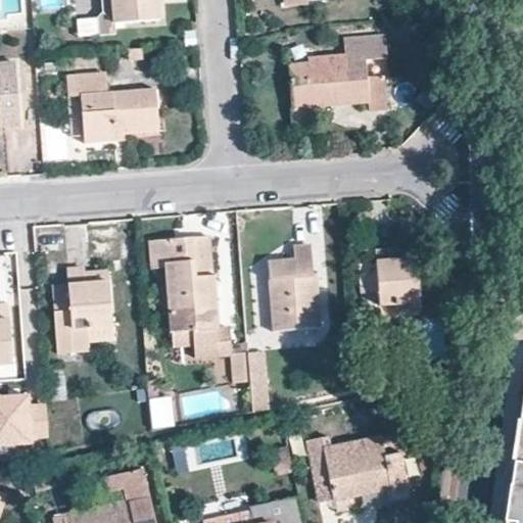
[(111,12),(110,0),(102,0),(103,12),(111,12)]
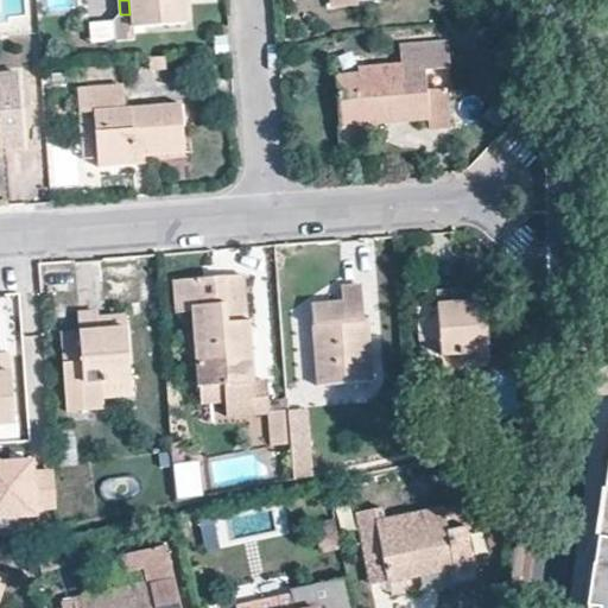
[(128,0),(130,14),(131,25),(131,29),(135,29),(188,24),(185,0),(128,0)]
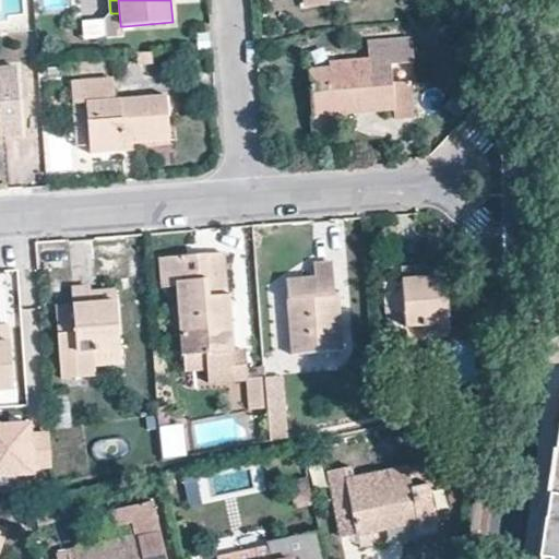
[(119,13),(110,13),(104,21),(105,27),(120,26),(120,23),(119,13)]
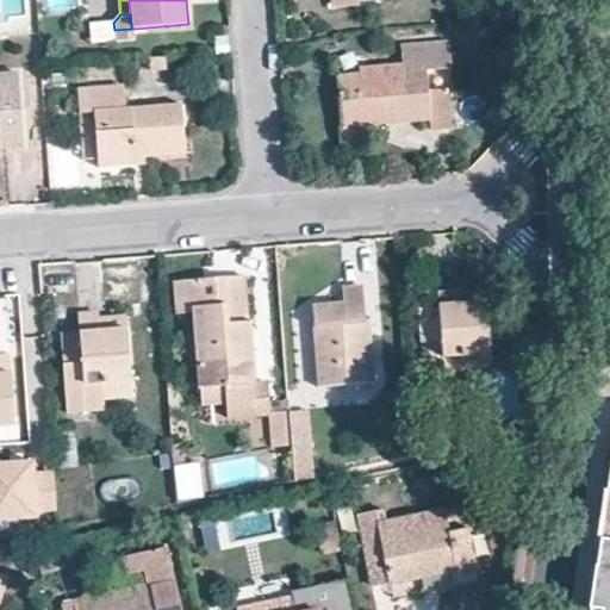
[(131,29),(114,30),(116,43),(137,42),(136,29),(131,29)]
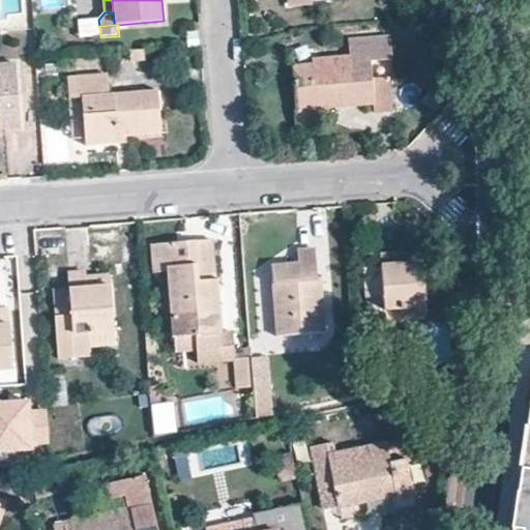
[(374,114),(392,113),(389,78),(372,79),(371,61),(392,59),(391,35),(348,38),(349,55),(312,58),(312,63),(293,64),(297,131),(320,129),(319,111),(374,106),(374,114)]
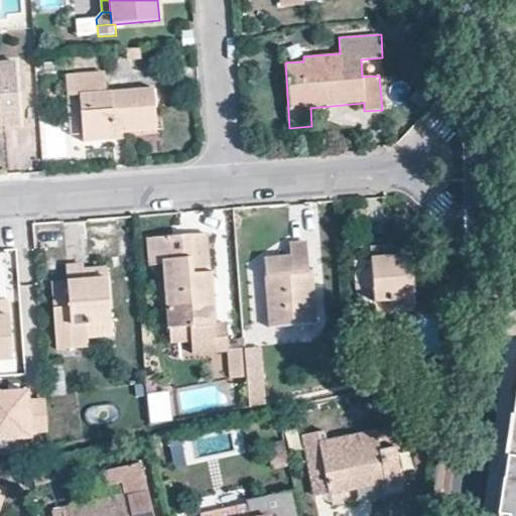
[(0,125),(20,124),(16,62),(0,63),(0,125)]
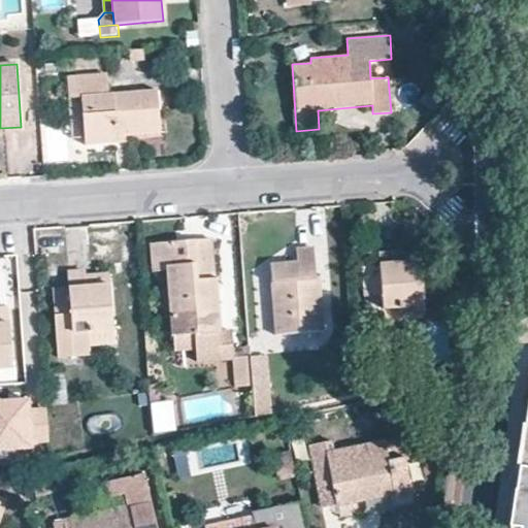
[(118,128),(160,125),(157,89),(108,93),(107,73),(66,75),(70,138),(84,137),(85,146),(119,143),(118,128)]
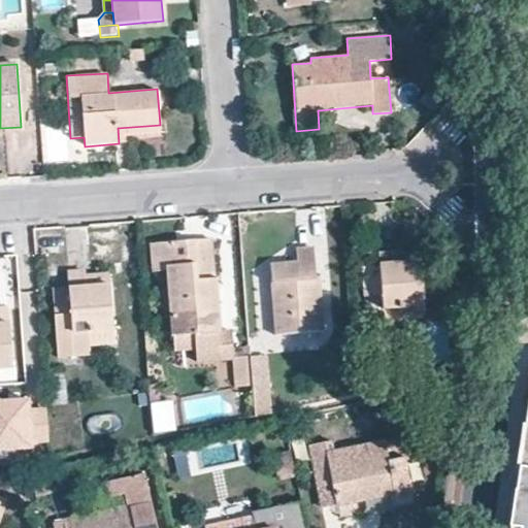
[(62,234),(39,235),(41,258),(63,257),(62,234)]
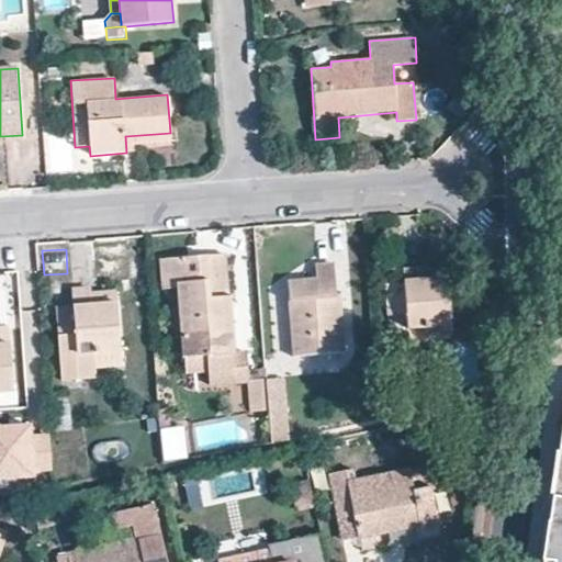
[(235,369),(229,296),(227,296),(225,255),(160,259),(163,289),(180,288),(187,372),(211,370),(211,383),(247,381),(249,412),(268,411),(265,368),(235,369)]
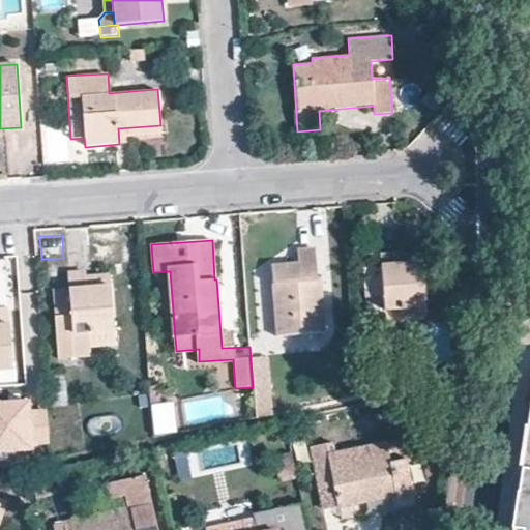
[(276,336),(322,333),(315,246),(297,248),(297,262),(272,264),(276,336)]
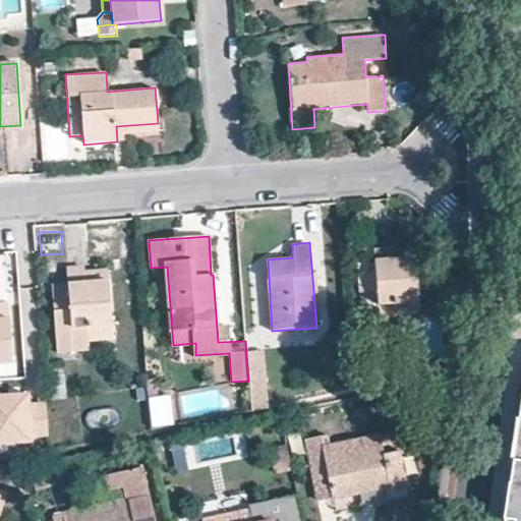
[(414,256),(413,245),(372,248),(373,259),(414,256)]
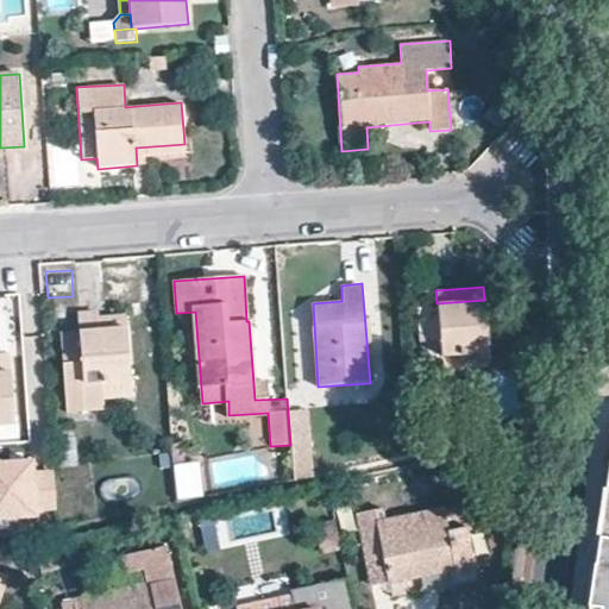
[(460,357),(490,353),(484,300),(437,303),(437,307),(416,308),(419,343),(440,341),(440,358),(460,357)]
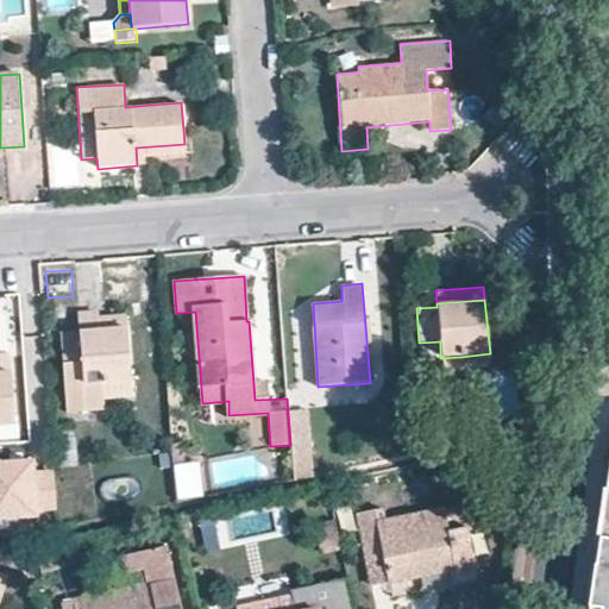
[(105,399),(132,397),(125,314),(98,315),(98,311),(77,312),(79,331),(60,333),(66,412),(105,408),(105,399)]
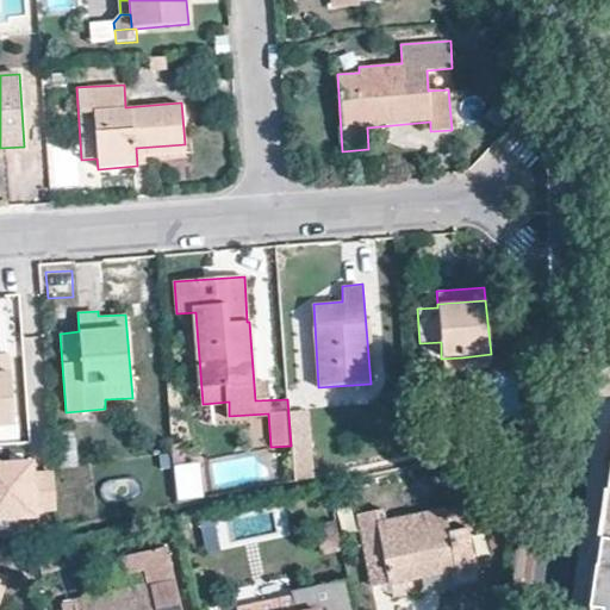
[(0,427),(16,427),(10,353),(0,353),(0,427)]
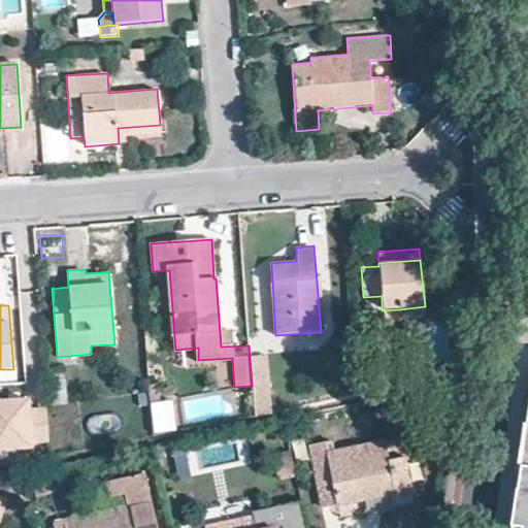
[(426,317),(425,306),(399,309),(400,319),(426,317)]
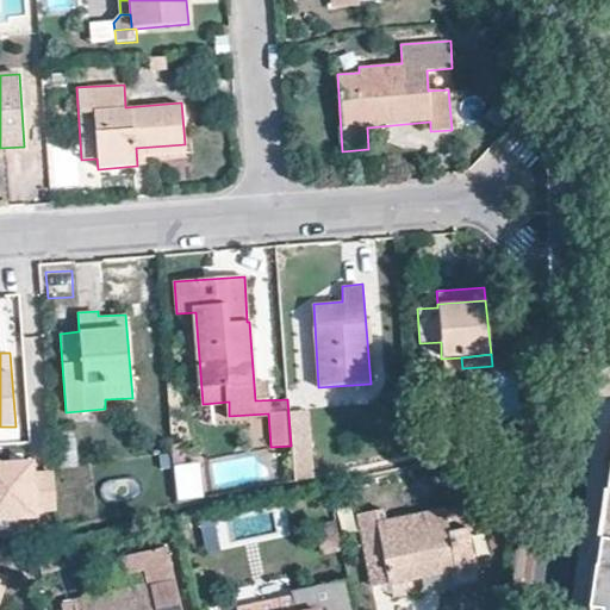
[(311,412),(292,414),(297,481),(315,477),(311,412)]
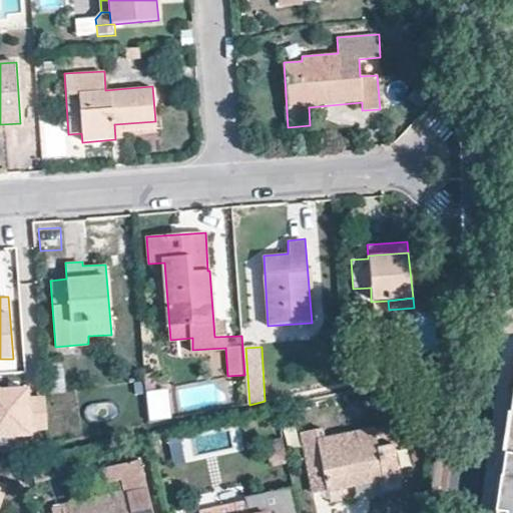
[(50,393),(65,392),(64,368),(49,369),(50,393)]
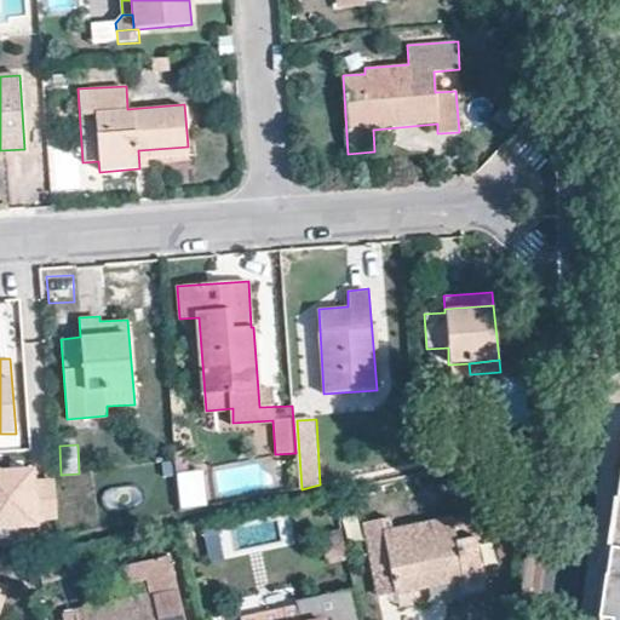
[(33,470),(0,470),(0,529),(38,528),(38,521),(56,521),(55,480),(34,481),(33,470)]
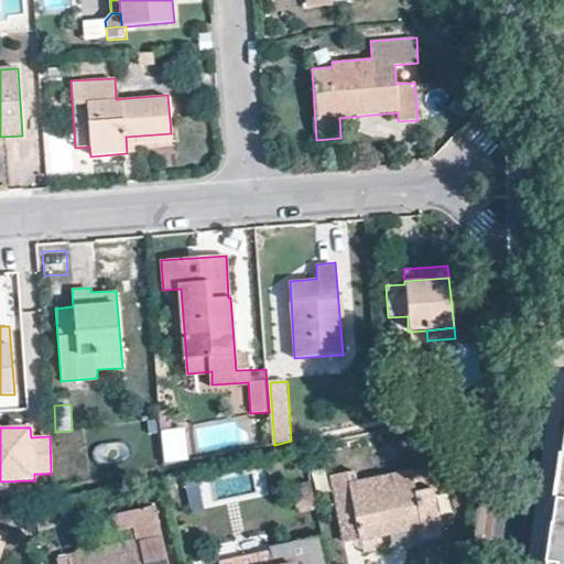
[(563,563),(563,432),(561,453),(557,453),(557,454),(560,454),(552,498),(550,498),(550,499),(554,500),(543,563),(563,563)]
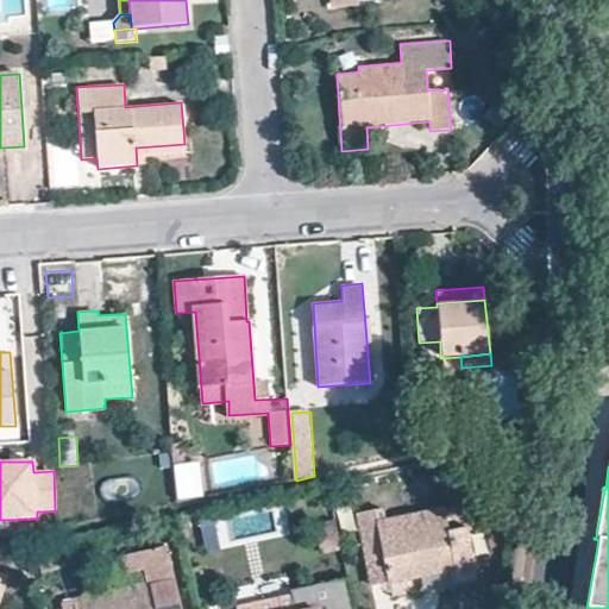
[(468,528),(463,504),(441,508),(446,533),(468,528)]
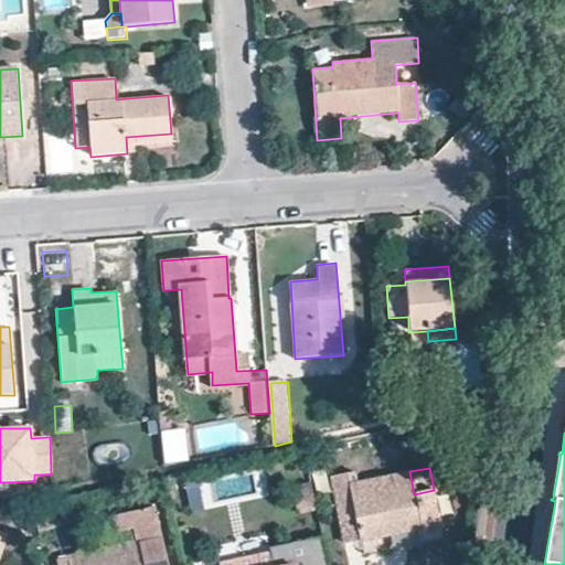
[(360,541),(348,482),(358,480),(355,471),(329,476),(343,544),(360,541)]
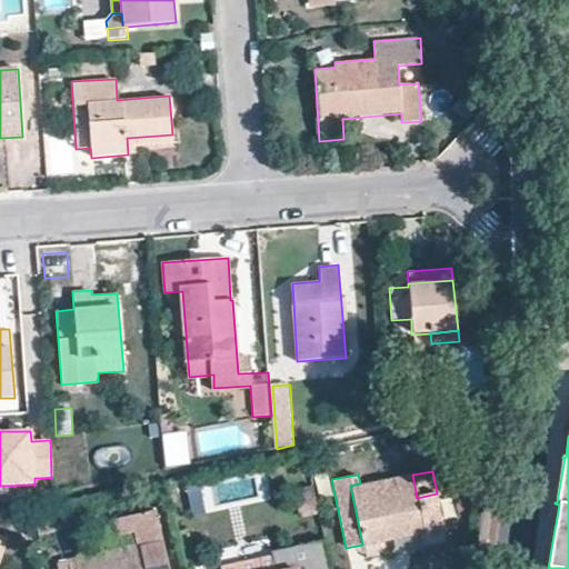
[(425,540),(446,537),(437,493),(417,498),(412,475),(360,483),(350,486),(362,545),(405,537),(423,533),(425,540)]
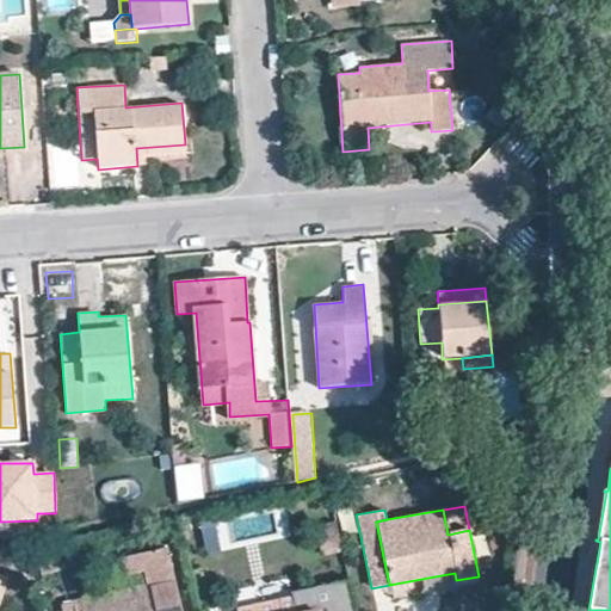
[(180,610),(167,547),(122,557),(125,576),(143,572),(147,585),(80,599),(81,610),(180,610)]
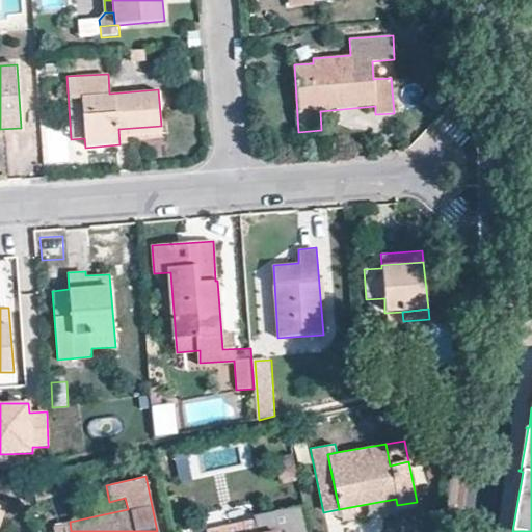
[(341,524),(419,510),(417,502),(397,505),(396,499),(378,502),(339,509),(341,524)]
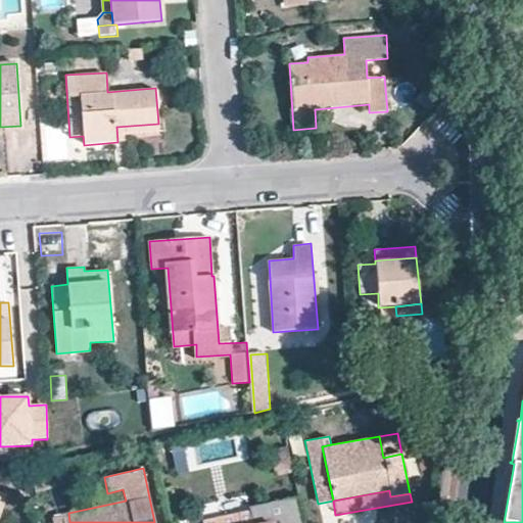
[(303,522),(298,496),(248,507),(249,511),(201,520),(201,522),(303,522)]
